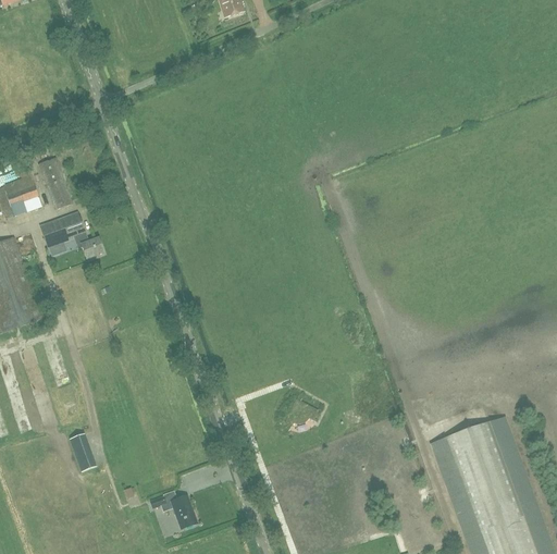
[(220,0),(225,15),(243,9),(239,0),(220,0)]
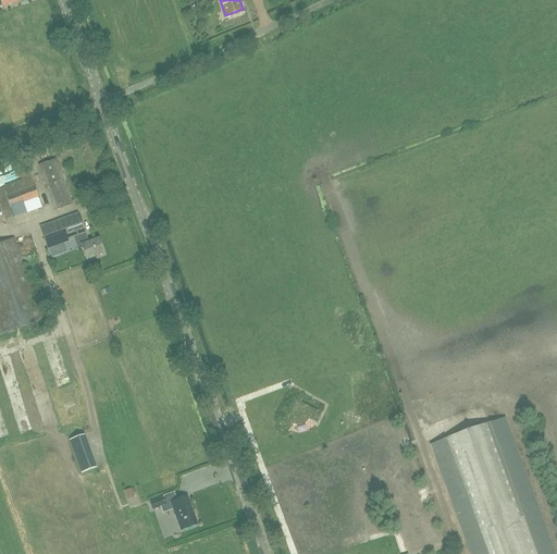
[(54,208),(72,201),(54,156),(38,162),(54,208)]
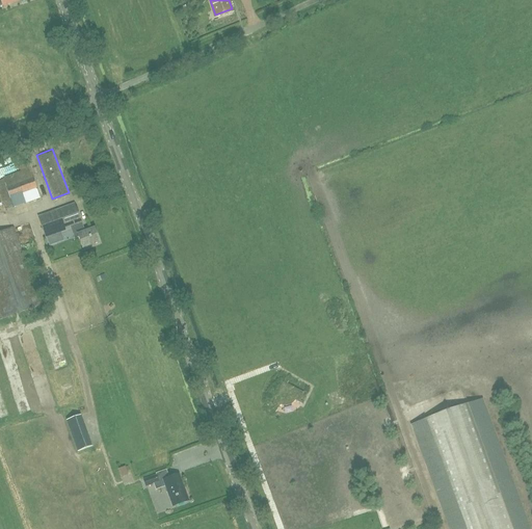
[(0,194),(4,207),(38,194),(28,165),(2,175),(2,176),(0,176),(0,194)]
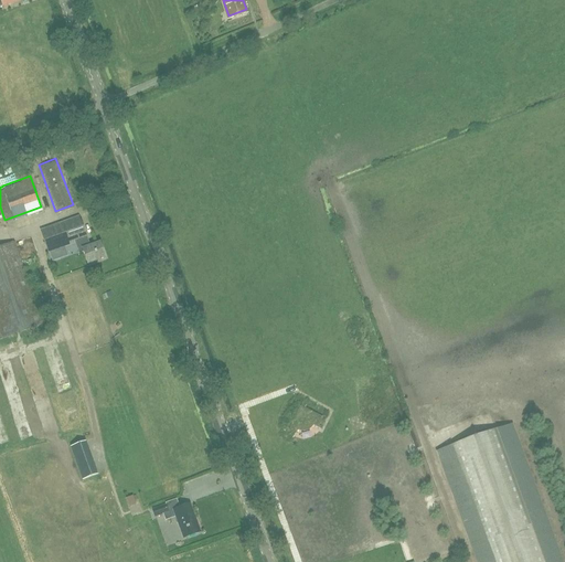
[(78,214),(41,228),(49,248),(52,258),(68,253),(64,243),(76,239),(80,250),(83,248),(87,261),(105,255),(99,240),(88,243),(86,244),(83,236),(86,235),(78,214)]
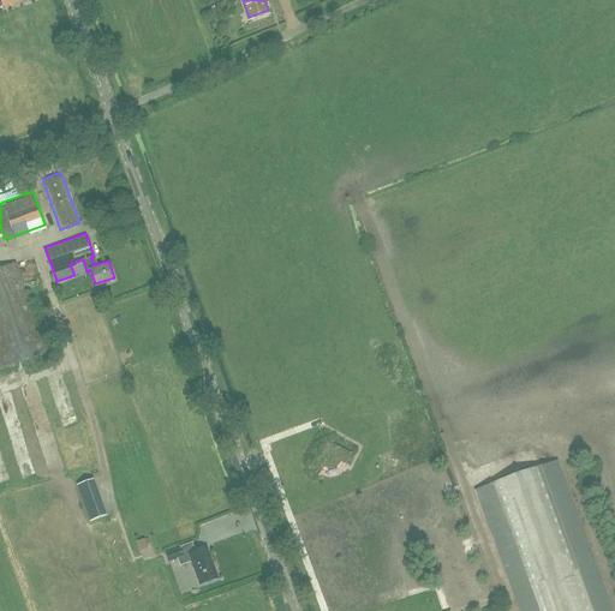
[(0,360),(1,364),(47,347),(16,261),(0,265),(0,360)]
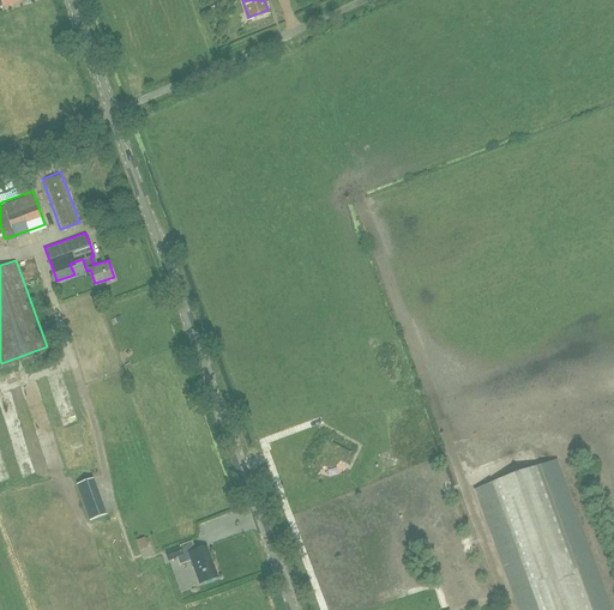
[(313,464),(320,467),(321,465),(324,465),(325,466),(326,466),(329,466),(330,465),(331,465),(332,465),(335,464),(336,463),(337,461),(338,460),(338,459),(339,458),(344,460),(349,451),(330,441),(326,439),(313,464)]
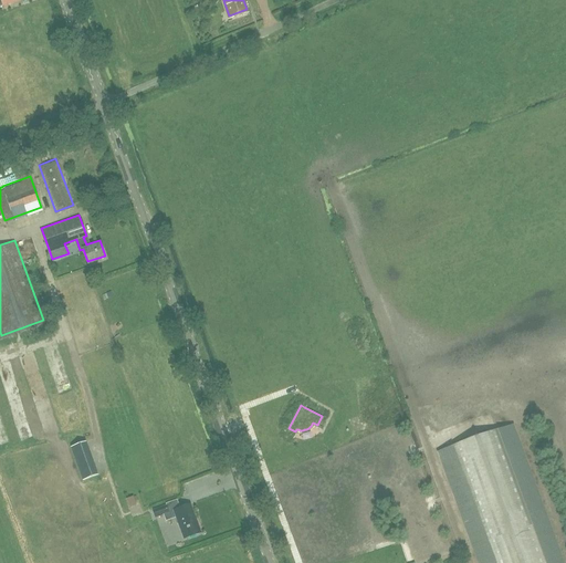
[(450,445),(492,562),(549,562),(501,426),(450,445)]
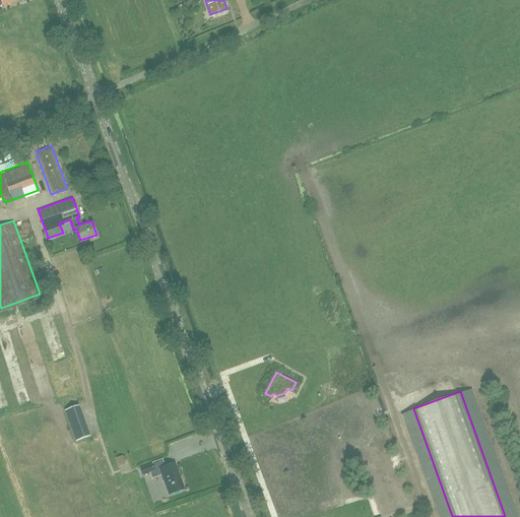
[(64,407),(75,439),(90,434),(79,402),(64,407)]
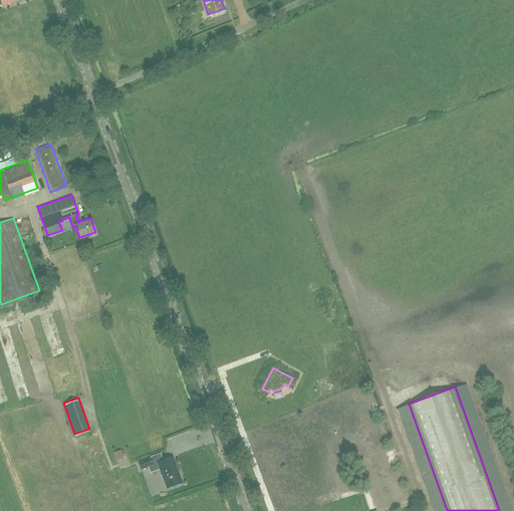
[(167,486),(182,481),(181,480),(180,481),(175,469),(177,468),(172,455),(158,461),(167,486)]
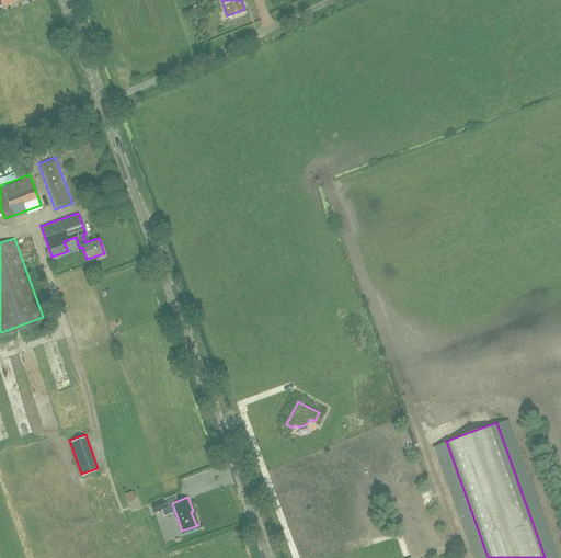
[(153,510),(168,505),(164,498),(151,502),(153,510)]
